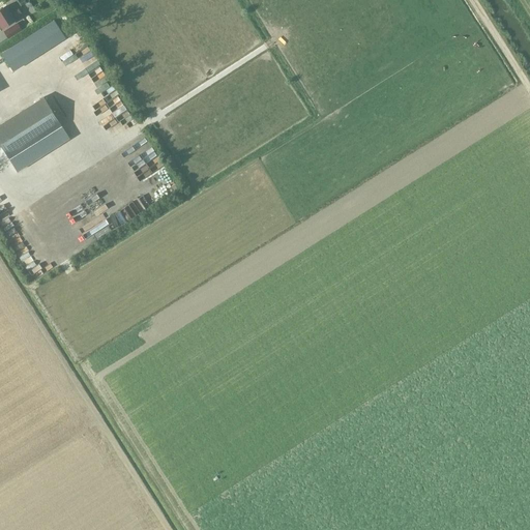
[(13,19),(21,15),(18,8),(10,13),(6,6),(0,9),(0,25),(2,29),(15,21),(13,19)]
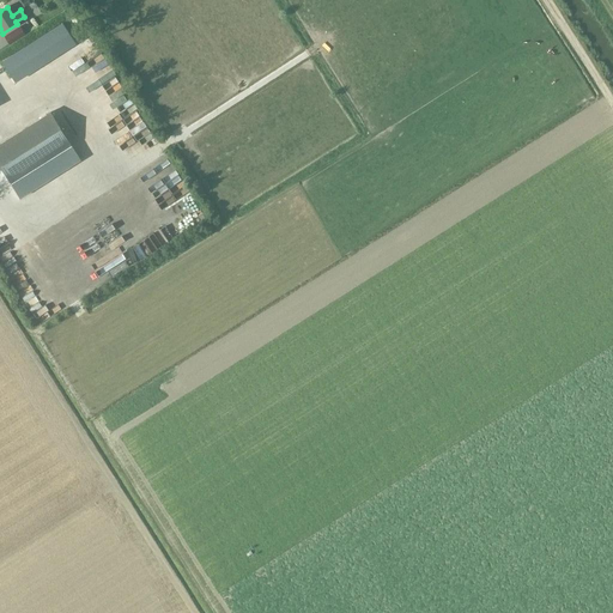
[(14,83),(76,44),(62,24),(1,62),(14,83)]
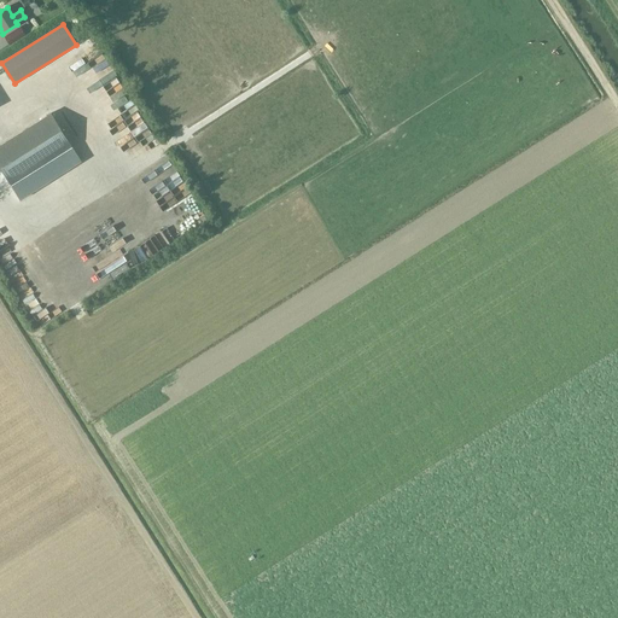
[(112,101),(126,95),(116,76),(103,83),(112,101)]
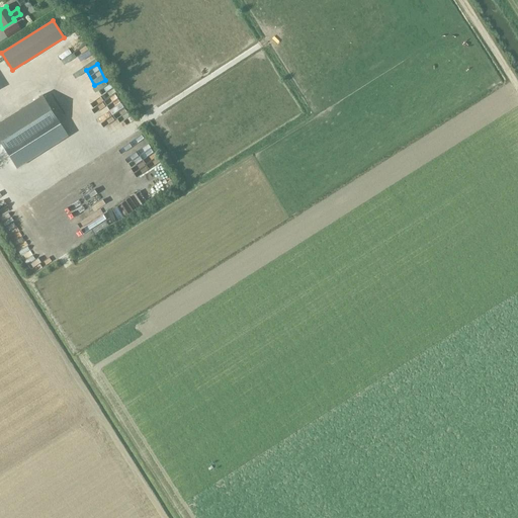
[(42,96),(0,121),(0,143),(8,156),(60,124),(42,96)]
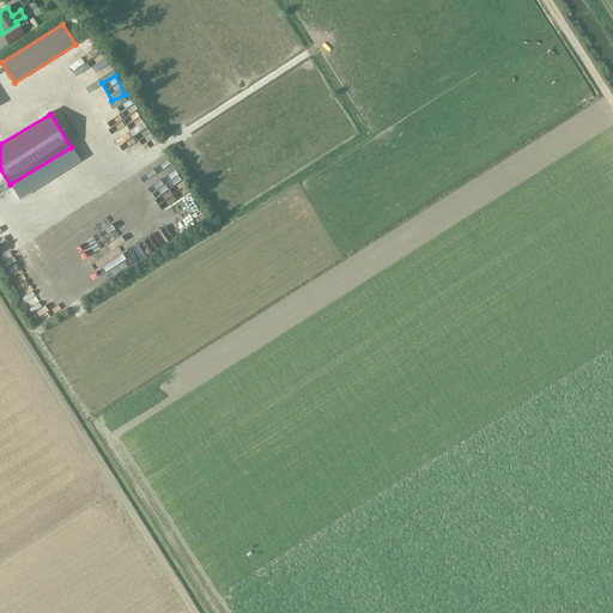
[(7,234),(0,235),(0,253),(13,248),(7,234)]
